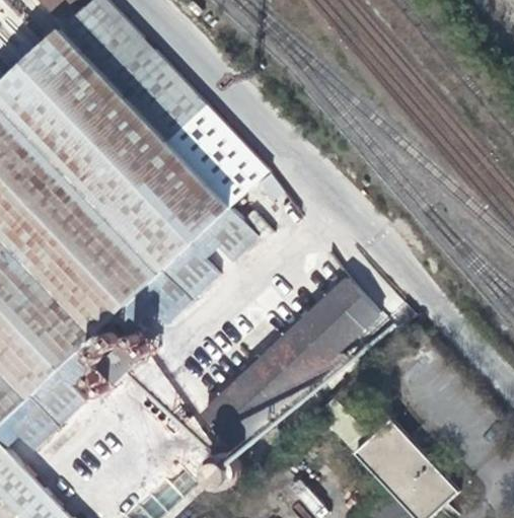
[(71,385),(84,372),(91,379),(144,331),(137,324),(151,309),(165,326),(219,275),(204,261),(218,247),(231,263),(260,236),(230,207),(268,170),(105,0),(90,0),(0,85),(0,497),(19,517),(71,517),(5,448),(0,443),(0,426),(5,422),(17,436),(32,451),(85,401),(71,385)]
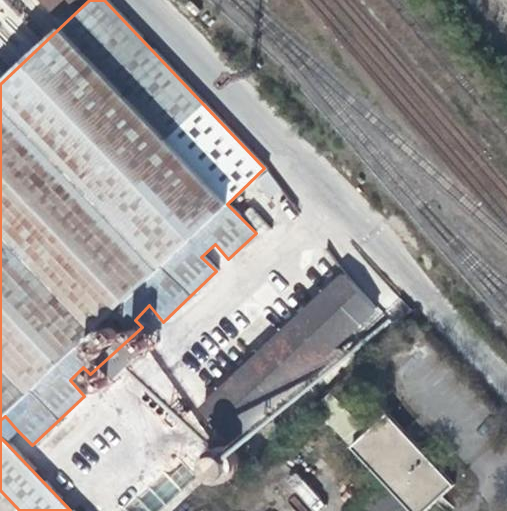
[(40,0),(55,15),(71,0),(40,0)]
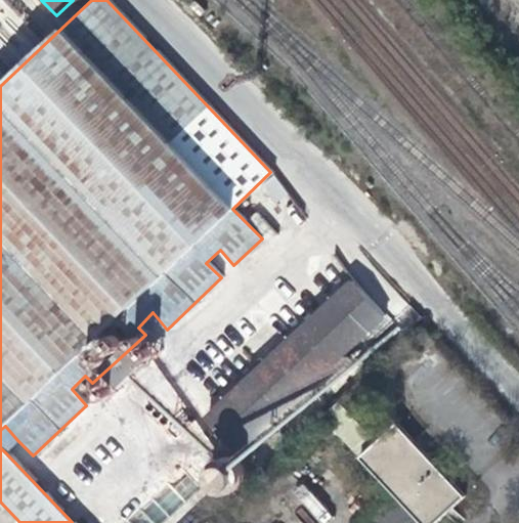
[(383,315),(350,280),(203,417),(235,451),(383,315)]
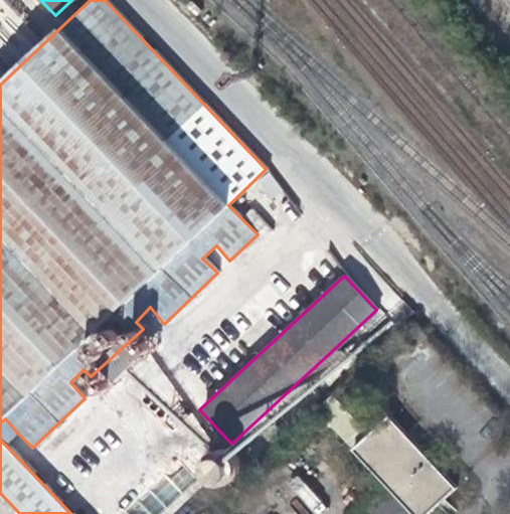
[(314,409),(351,449),(367,435),(330,394),(314,409)]
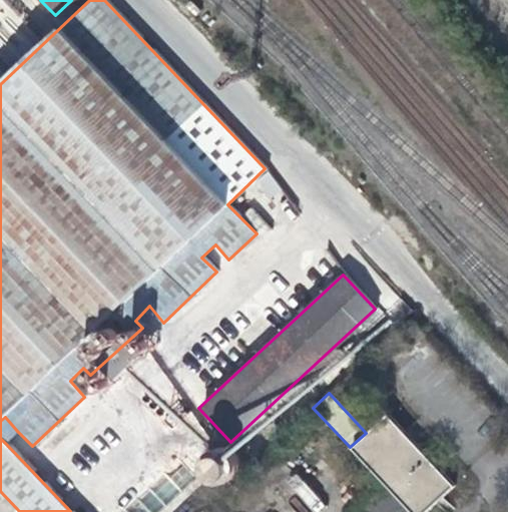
[(423,511),(453,486),(386,414),(366,433),(350,447),(409,511),(423,511)]
